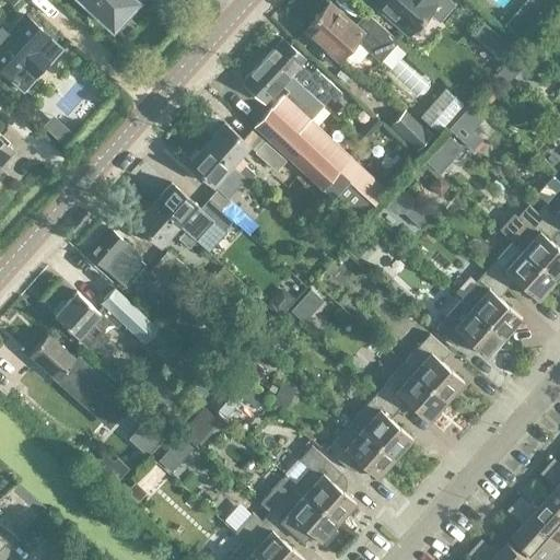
[(83,0),(113,26),(135,1),(133,0),(83,0)]
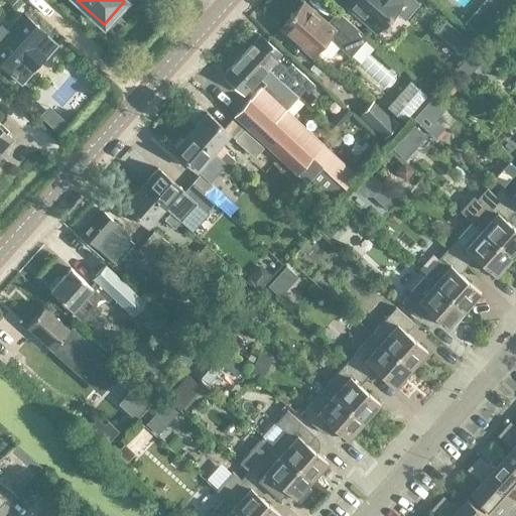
[(342,0),(352,8),(352,11),(357,15),(360,16),(377,30),(395,10),(404,18),(417,3),(413,0),(342,0)]
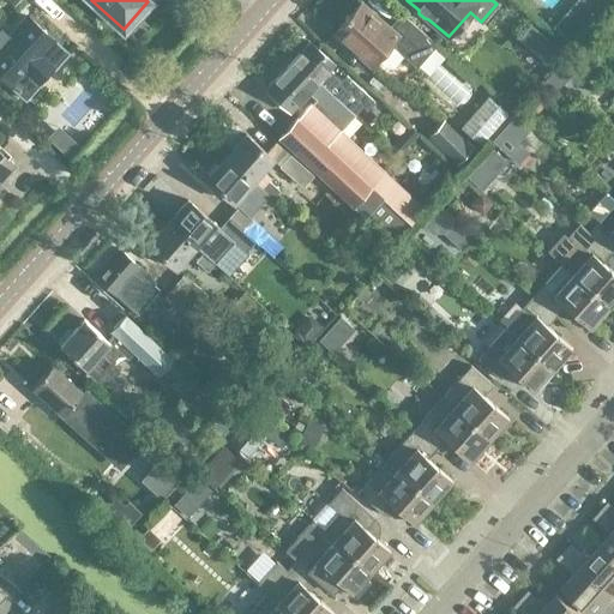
[(576,0),(560,19),(575,31),(599,0),(576,0)]
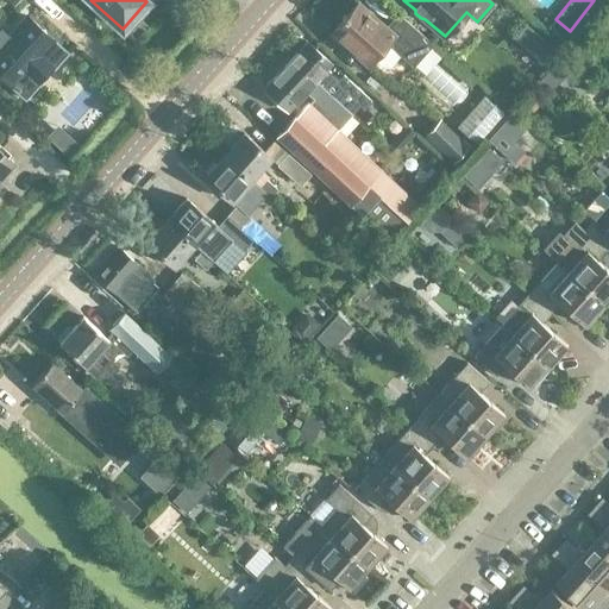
[(331,33),(369,67),(374,62),(381,61),(393,49),(413,68),(434,44),(397,13),(385,27),(358,2),(331,33)]
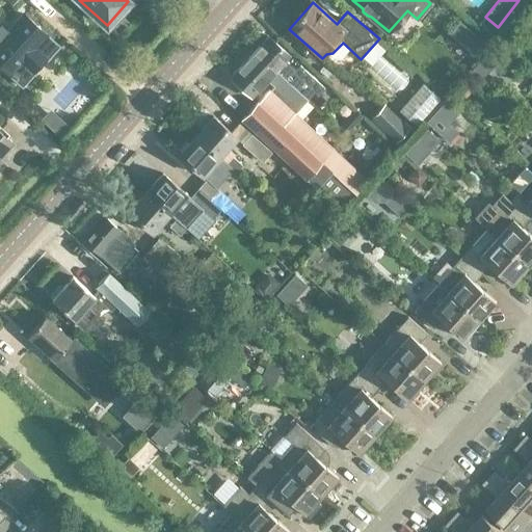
[(0,40),(0,64),(23,86),(35,73),(32,70),(44,57),(47,60),(59,47),(24,14),(0,40)]
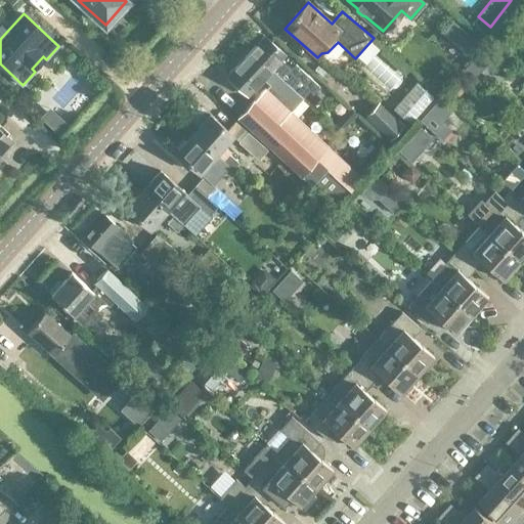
[(264,37),(250,51),(302,98),(309,90),(313,93),(319,86),(296,64),(292,69),(281,58),(285,55),(264,37)]
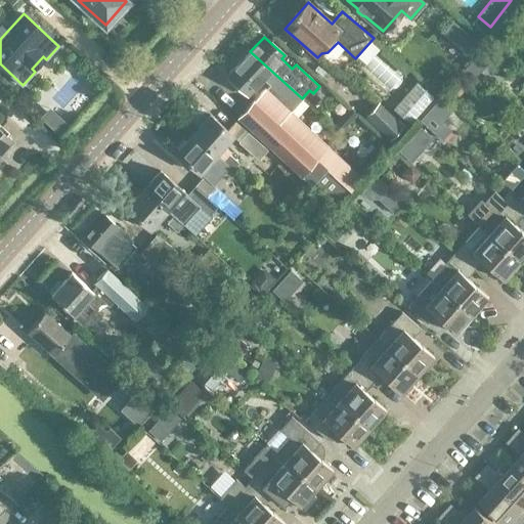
[(250,51),(227,77),(248,96),(263,80),(269,85),(267,87),(292,110),(302,98),(250,51)]
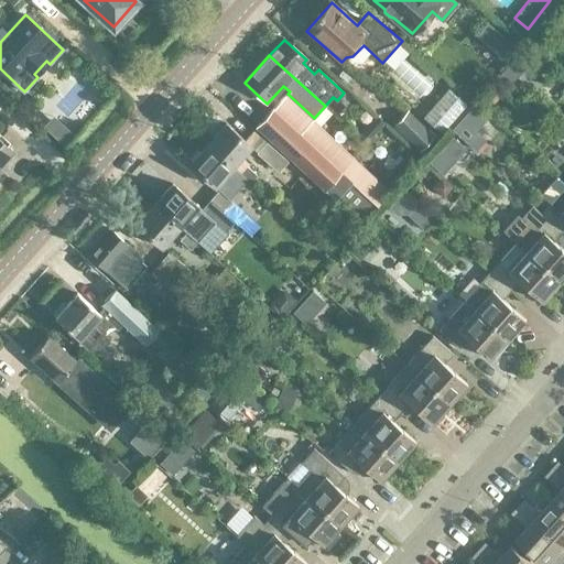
[(429,111),(447,127),(468,100),(449,85),(429,111)]
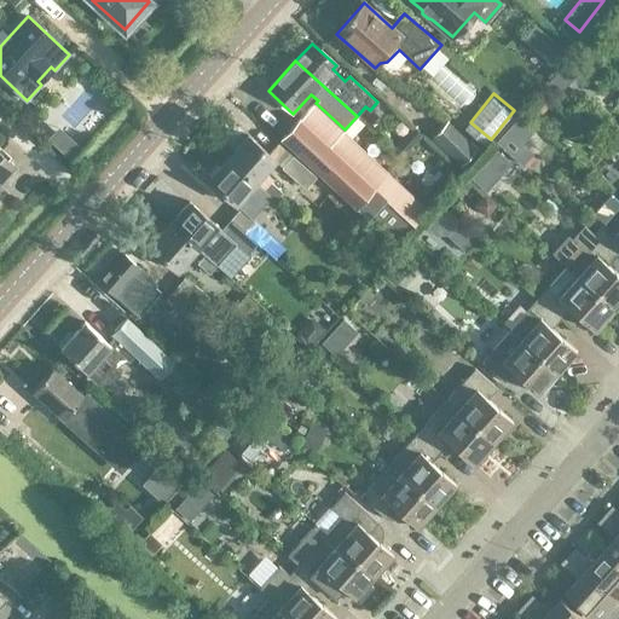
[(395,246),(420,219),(414,213),(408,219),(374,189),(387,174),(313,105),(282,139),(395,246)]
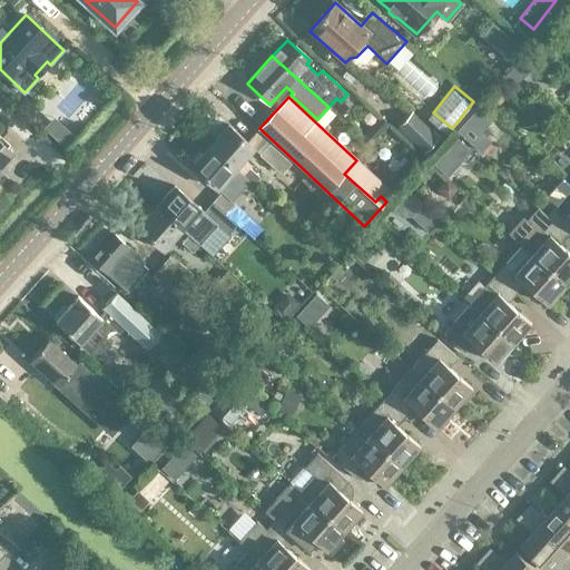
[(423,149),(439,136),(414,109),(400,123),(423,149)]
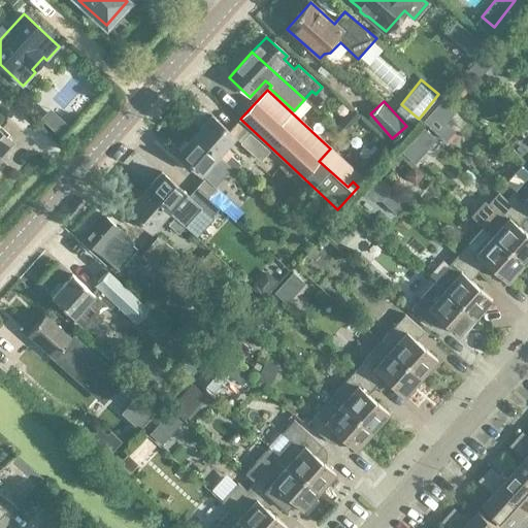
[(43,117),(57,129),(66,120),(53,107),(43,117)]
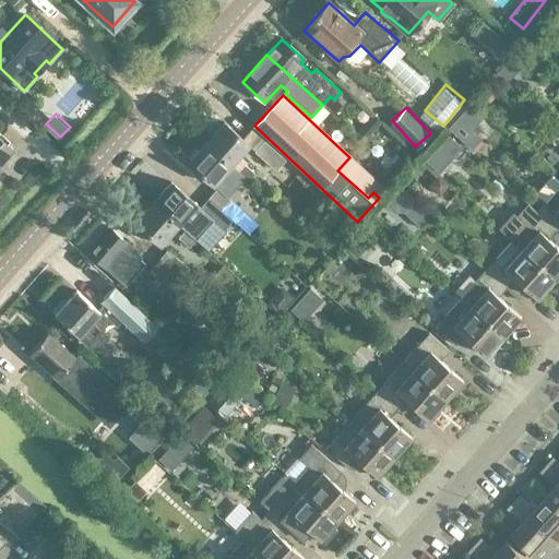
[(224,122),(205,143),(240,174),(247,180),(253,173),(245,164),(247,162),(239,155),(249,145),(224,122)]
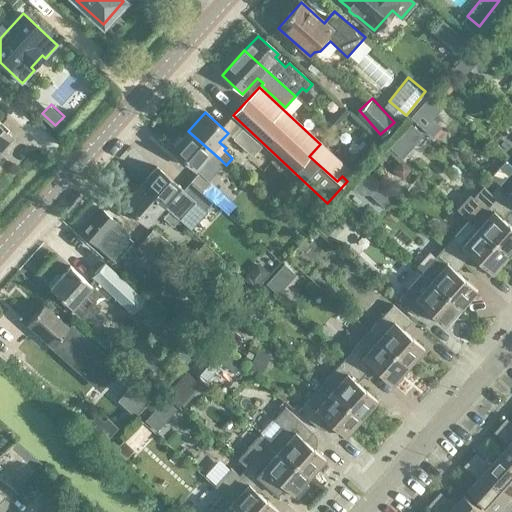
[(401,132),(424,154),(434,144),(411,121),(401,132)]
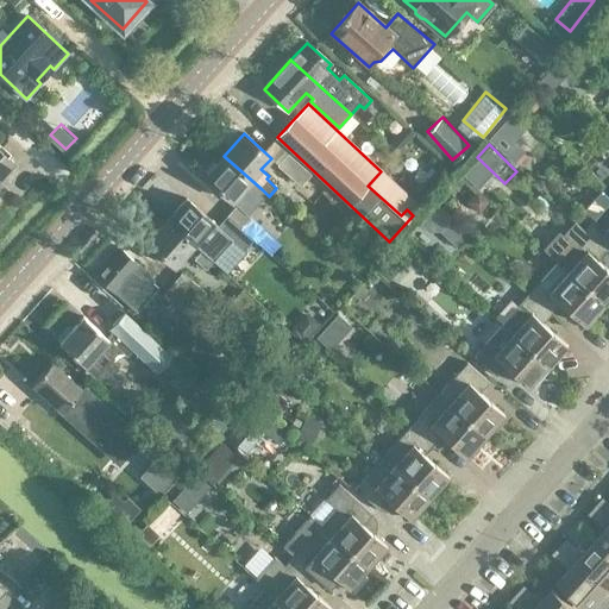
[(0,175),(12,162),(0,150),(0,175)]
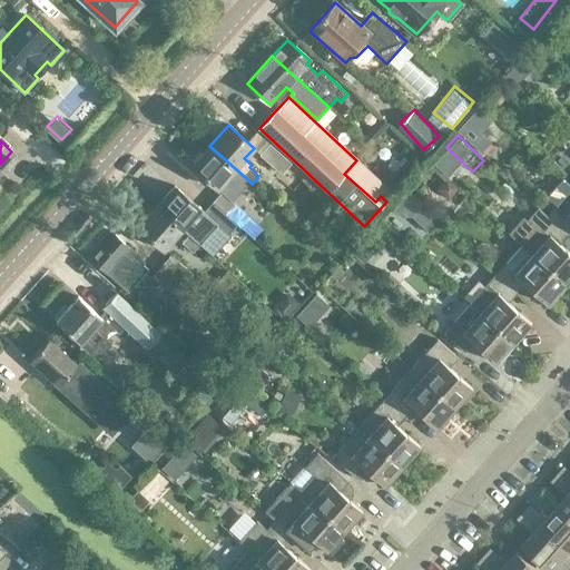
[(281,174),(291,163),(269,144),(259,155),(281,174)]
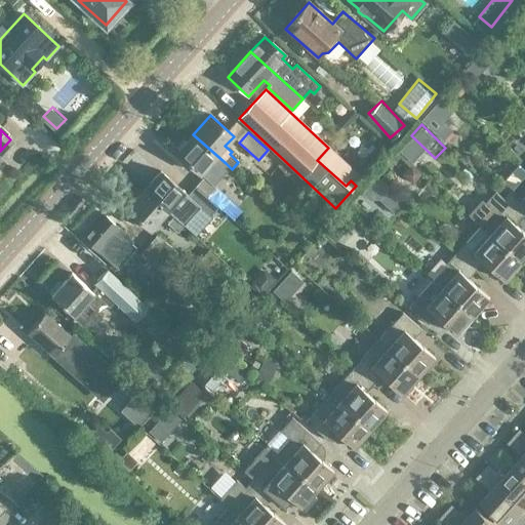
[(226,163),(193,134),(176,154),(199,174),(209,163),(218,171),(226,163)]
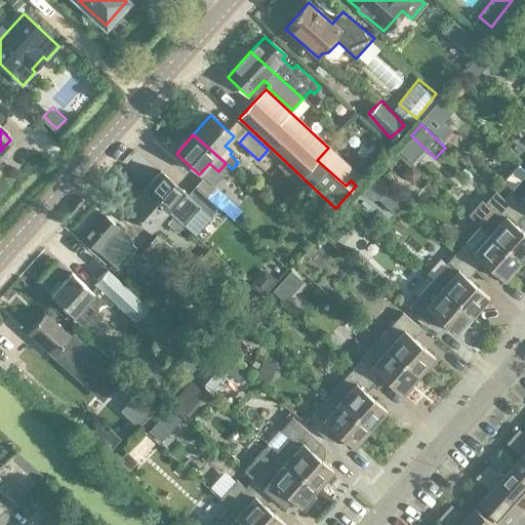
[(160,171),(144,190),(166,211),(183,226),(199,206),(187,196),(160,171)]
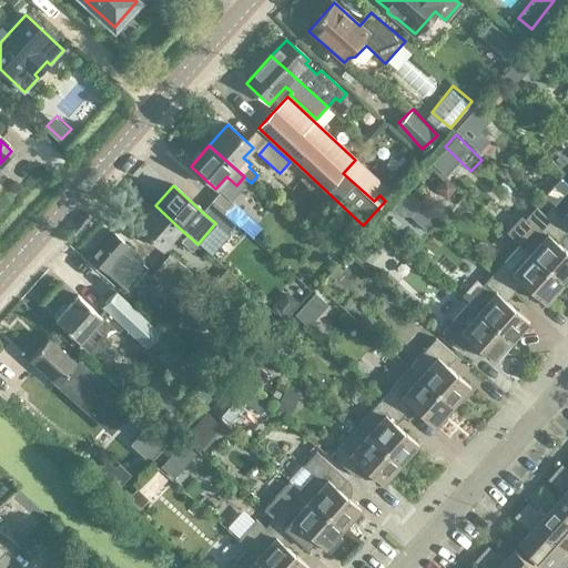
[(567,189),(550,210),(567,224),(567,189)]
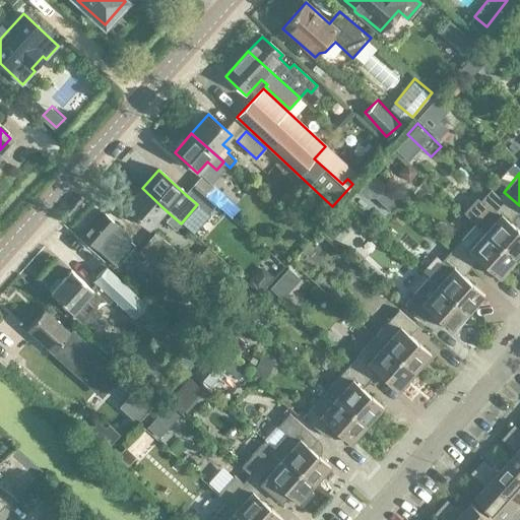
[(207,213),(223,196),(201,176),(185,194),(197,204),(207,213)]
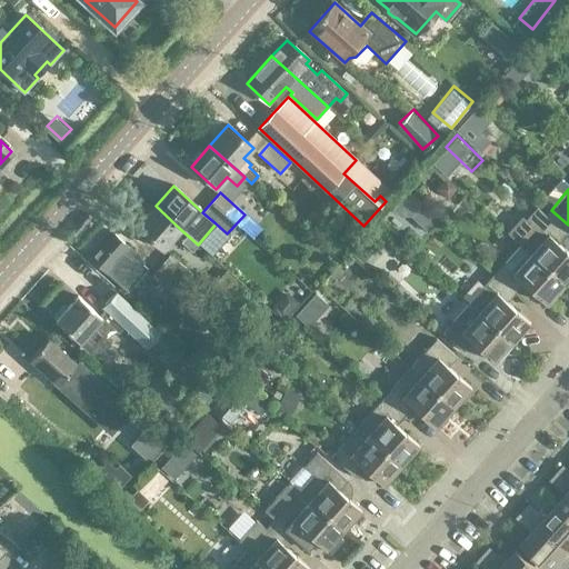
[(180,229),(156,206),(137,227),(162,249),(180,229)]
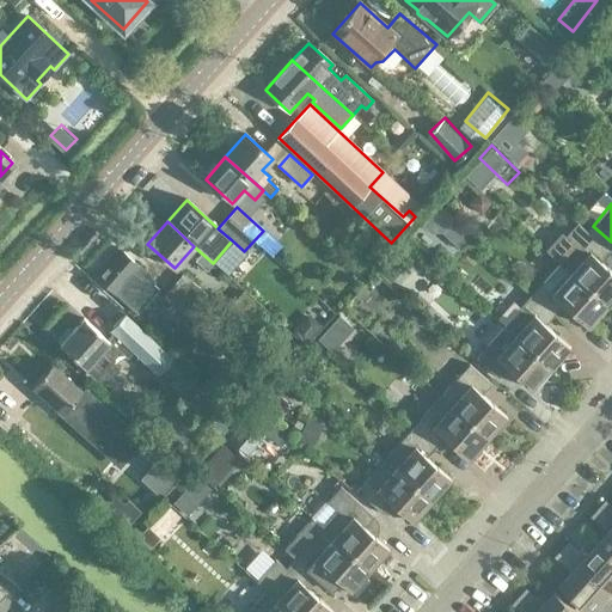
[(577,244),(564,258),(610,300),(611,297),(611,271),(600,262),(611,249),(611,242),(593,226),(587,232),(576,222),(567,234),(577,244)]
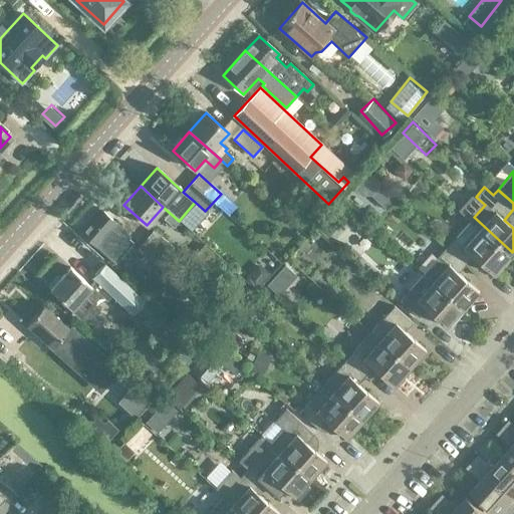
[(104,253),(124,231),(100,209),(79,230),(104,253)]
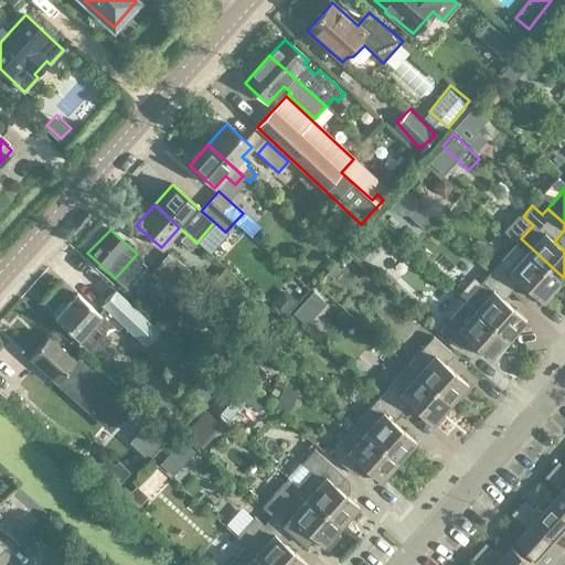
[(521,238),(493,268),(514,287),(519,281),(541,301),(563,277),(521,238)]
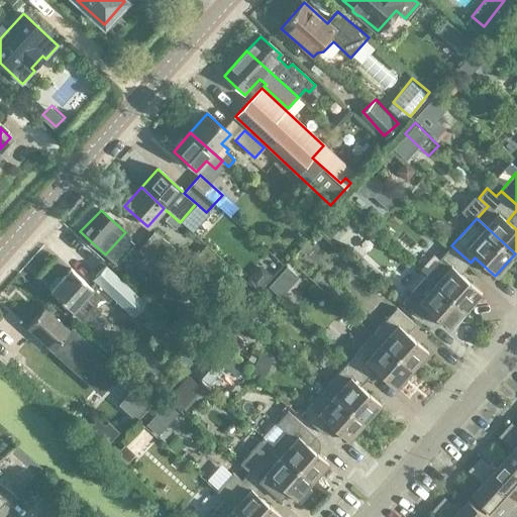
[(178,286),(186,278),(165,259),(174,248),(154,231),(137,250),(178,286)]
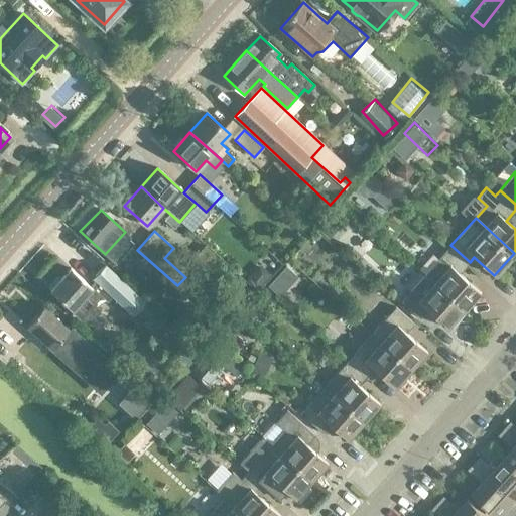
[(450,245),(425,273),(465,308),(480,291),(460,274),(470,262),(450,245)]
